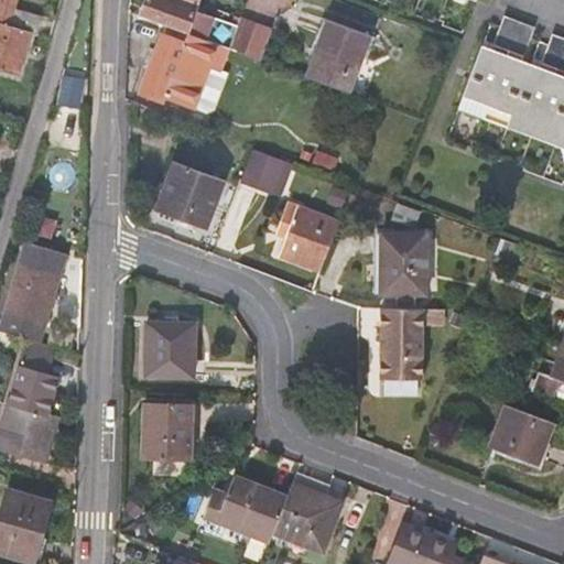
[(0,0),(0,10),(19,15),(22,0),(32,0),(38,2),(38,0),(0,0)]
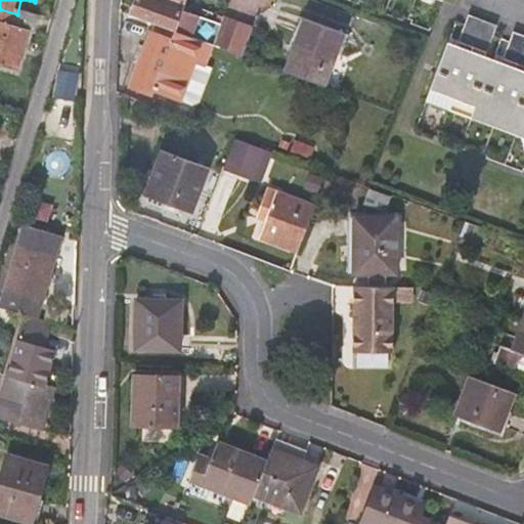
[(161,0),(138,0),(133,15),(156,24),(188,36),(208,43),(214,45),(227,50),(235,29),(221,24),(210,18),(183,8),(161,0)]
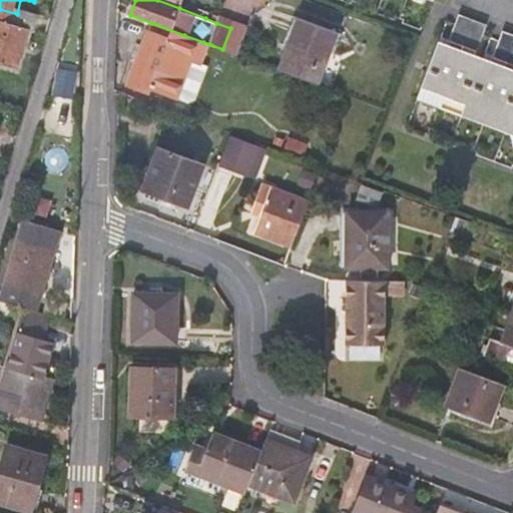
[(157,0),(179,8),(181,0),(157,0)]
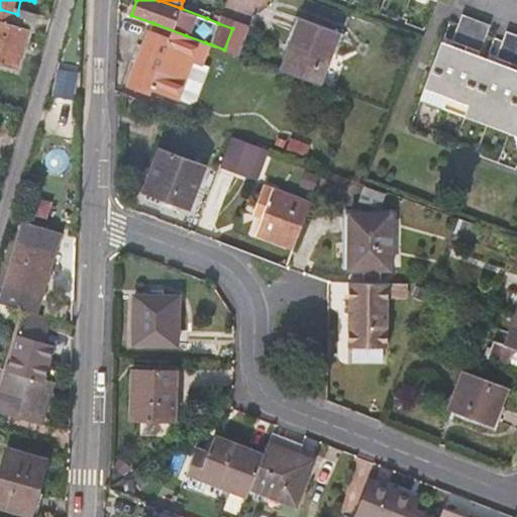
[(12,27),(17,14),(0,9),(0,70),(14,75),(26,32),(12,27)]
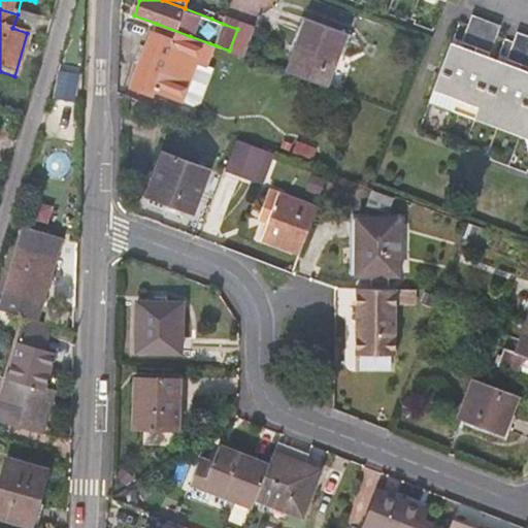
[(488,50),(494,33),(497,24),(491,22),(477,17),(471,13),(461,40),(488,50)]
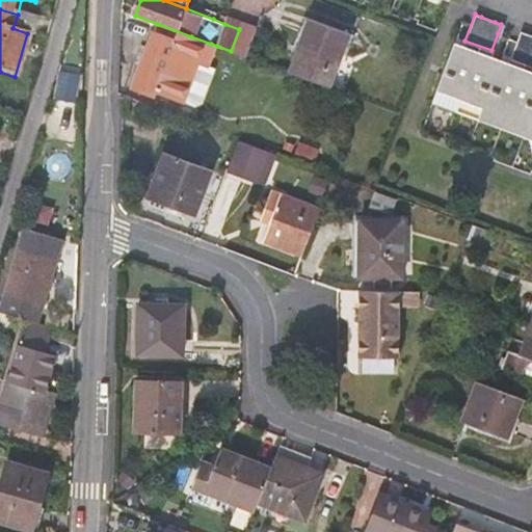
[(27,33),(45,37),(49,23),(18,15),(12,28),(27,33)]
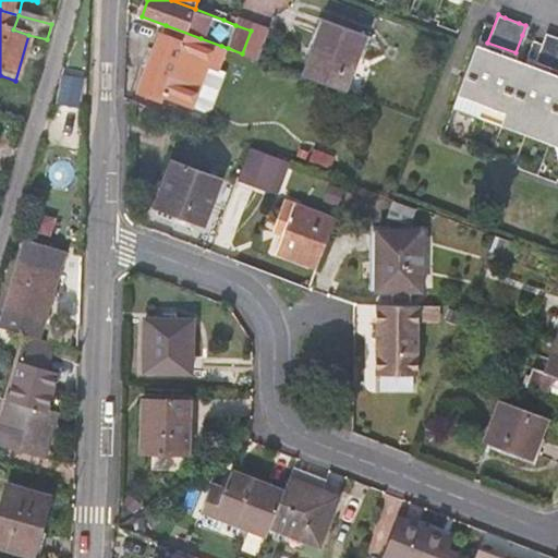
[(239,16),(235,25),(251,31),(242,53),(257,59),(269,28),(239,16)]
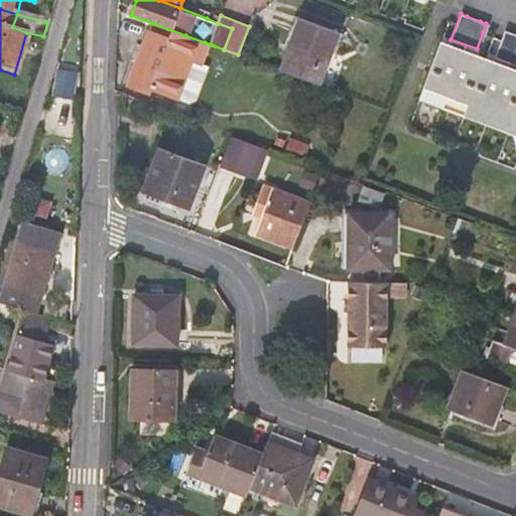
[(299,17),(278,70),(317,85),(338,31),(299,17)]
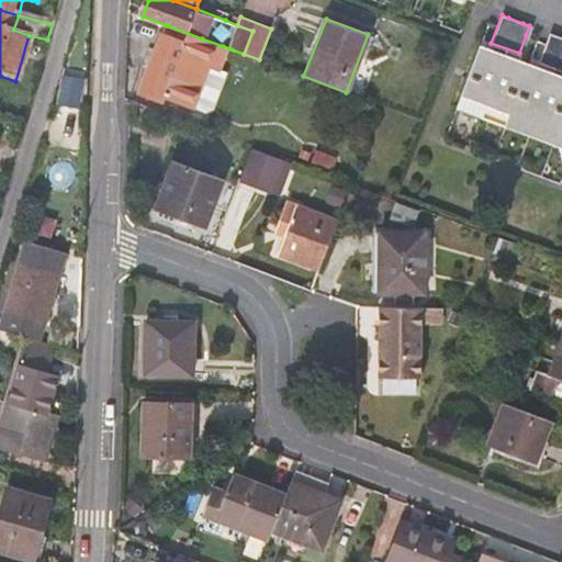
[(161,32),(152,56),(146,54),(141,68),(147,70),(139,89),(163,98),(164,94),(198,107),(213,66),(222,69),(229,48),(223,46),(202,38),(167,25),(165,33),(161,32)]
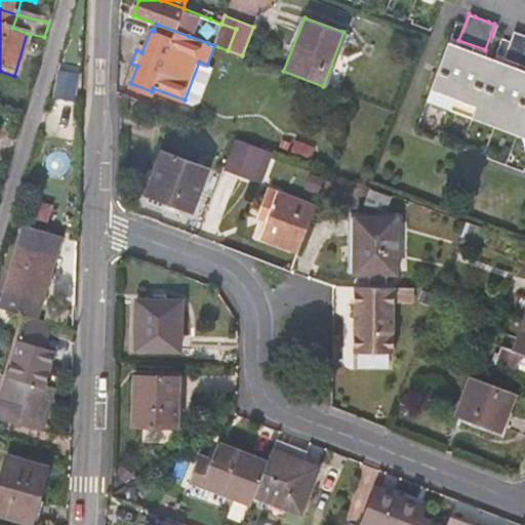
[(524,64),(524,35),(521,34),(516,32),(506,56),(519,62),(524,64)]
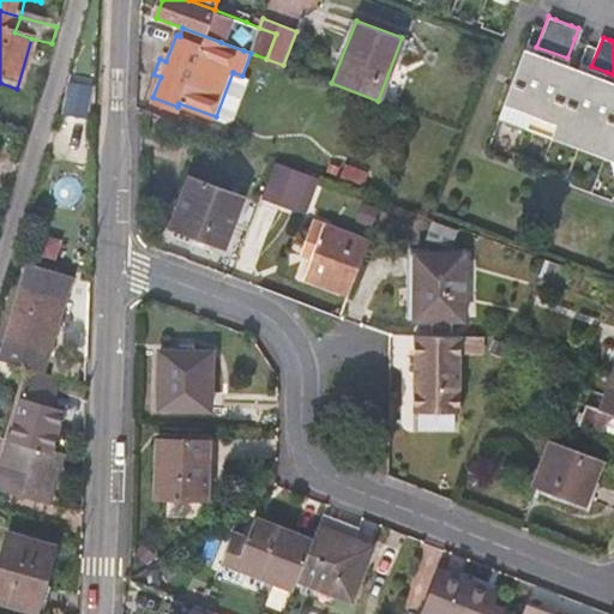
[(613,82),(605,78),(524,48),(499,115),(613,157),(613,82)]
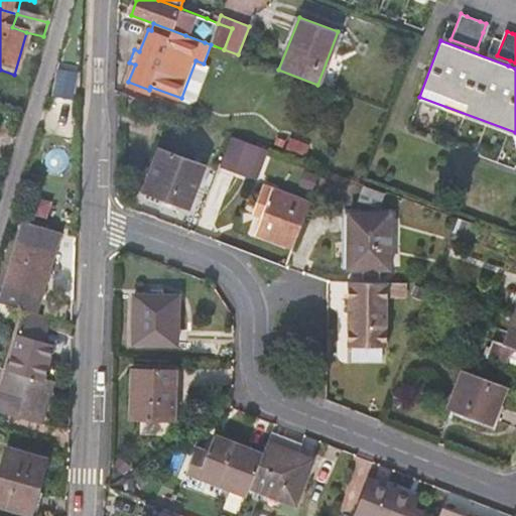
[(234,133),(224,162),(252,172),(263,144),(234,133)]
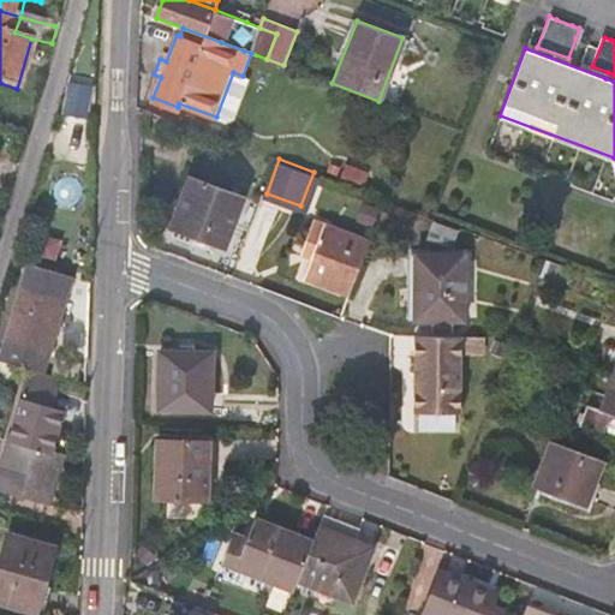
[(321,174),(314,172),(300,206),(308,208),(321,174)]
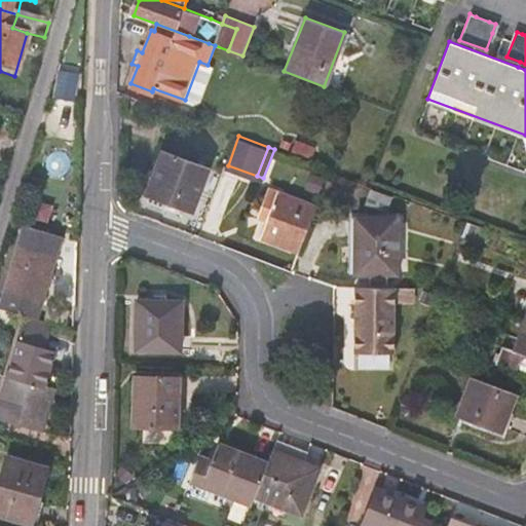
[(166,151),(150,195),(197,214),(213,168),(166,151)]
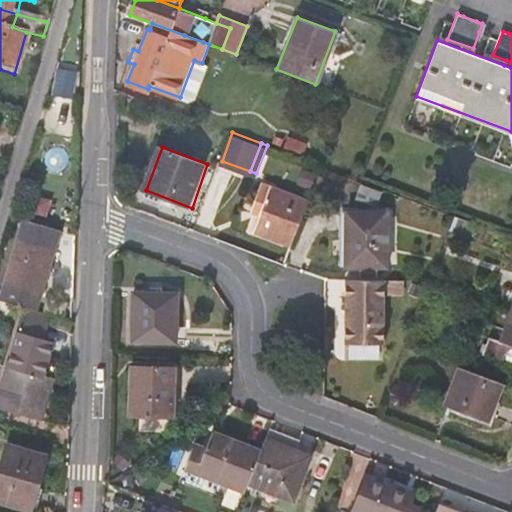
[(252,230),(289,244),(306,200),(260,183),(253,200),(261,204),(252,230)]
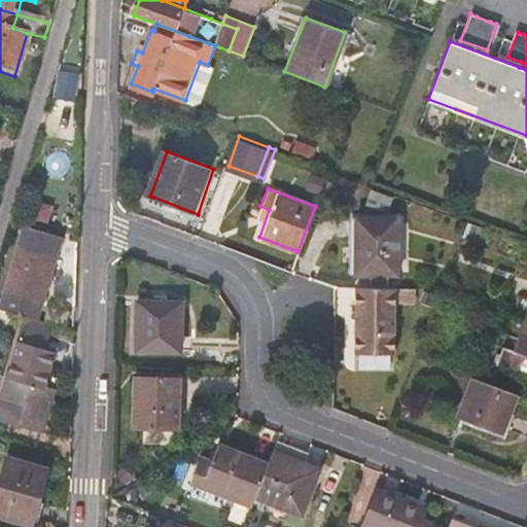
[(355,217),(354,273),(396,275),(398,219),(355,217)]
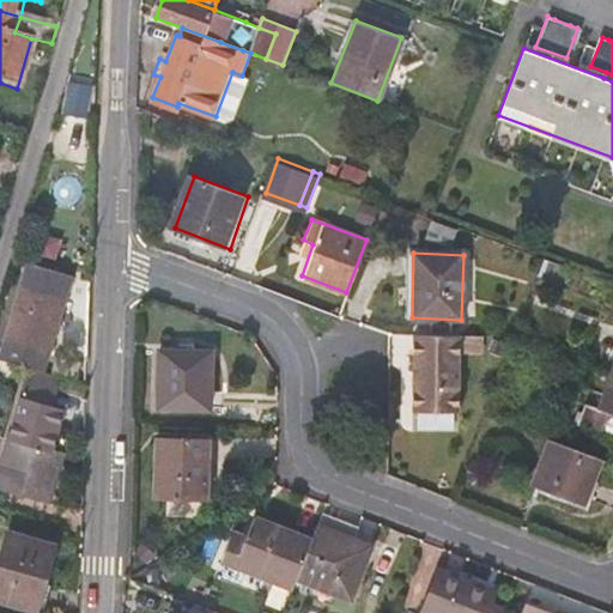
[(44,271),(40,285),(59,290),(62,274),(44,271)]
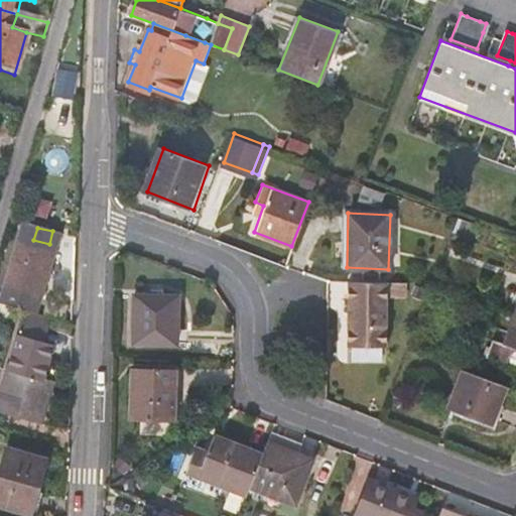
[(54,246),(49,244),(33,240),(19,238),(4,298),(26,305),(29,292),(40,296),(54,246)]
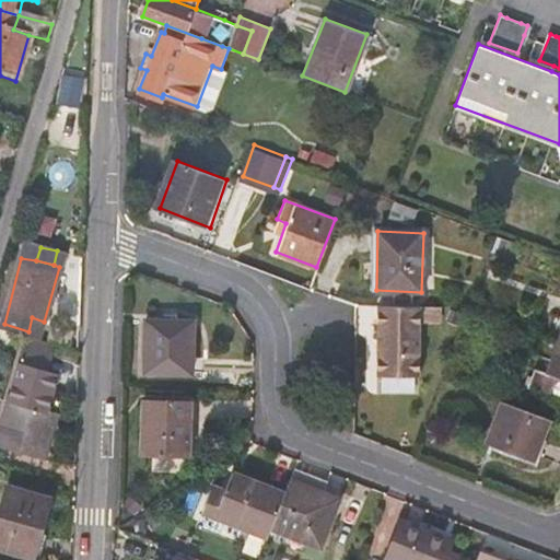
[(417,374),(419,305),(376,305),(375,373),(375,391),(416,392),(416,374),(417,374)]
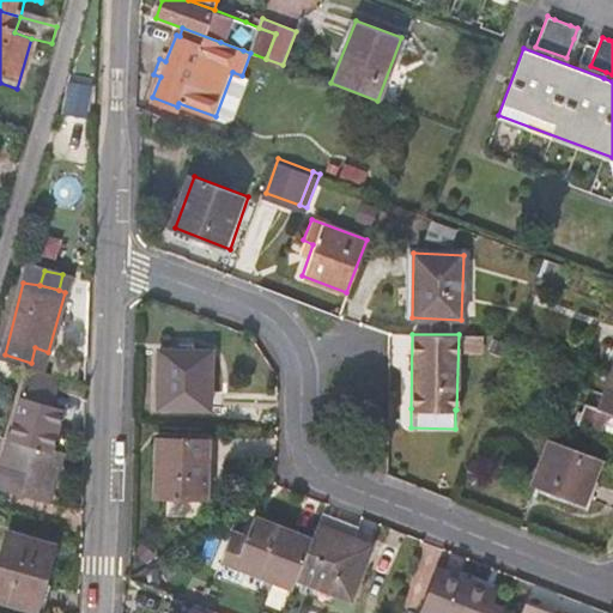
[(54,350),(50,368),(67,372),(72,354),(54,350)]
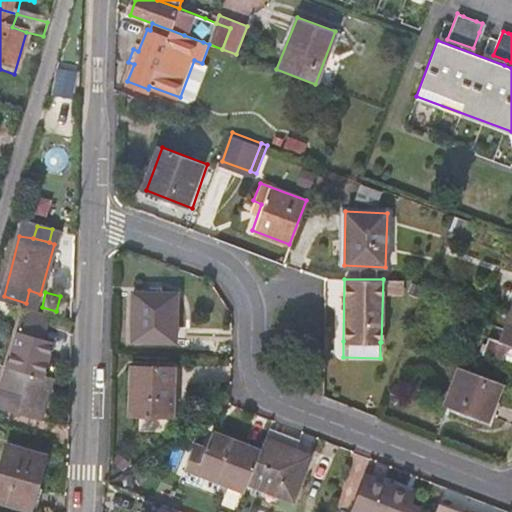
[(133,292),(131,339),(173,340),(176,293),(133,292)]
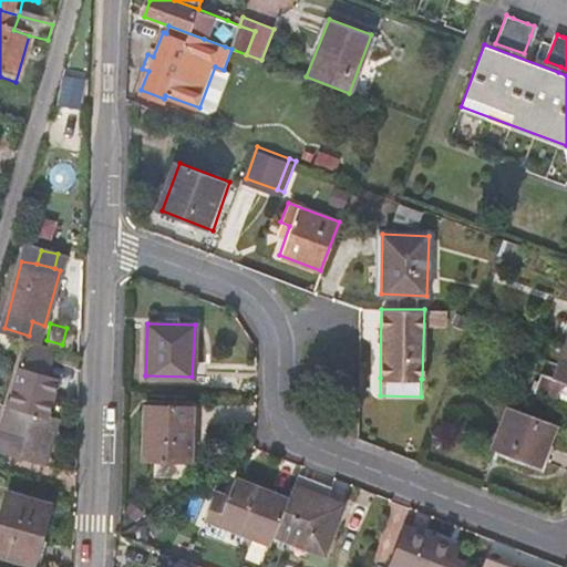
[(566,401),(566,343),(565,343),(552,377),(542,373),(535,390),(566,401)]
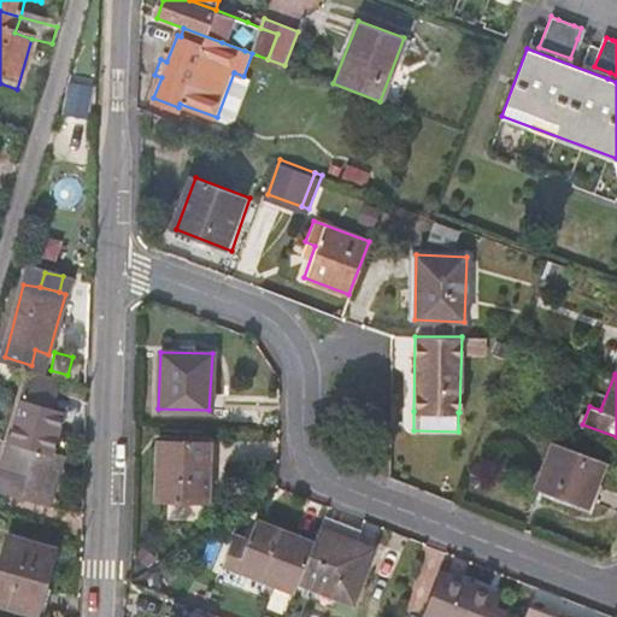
[(15,389),(0,439),(0,480),(51,495),(62,448),(52,445),(63,403),(15,389)]
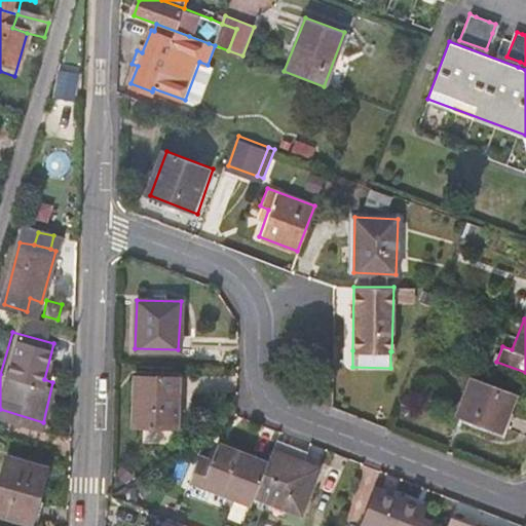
[(498,426),(512,389),(467,372),(454,408),(498,426)]
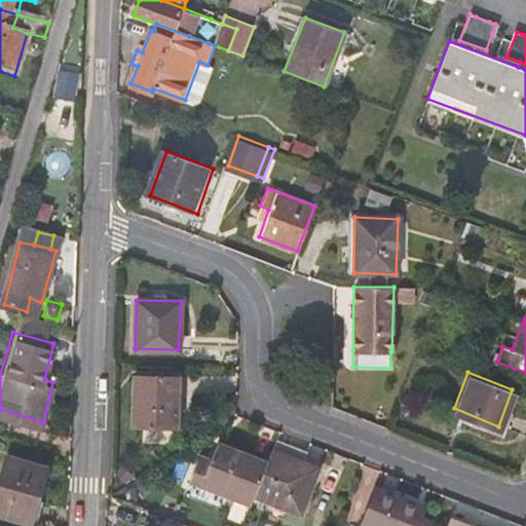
[(137,375),(135,425),(180,427),(181,376),(137,375)]
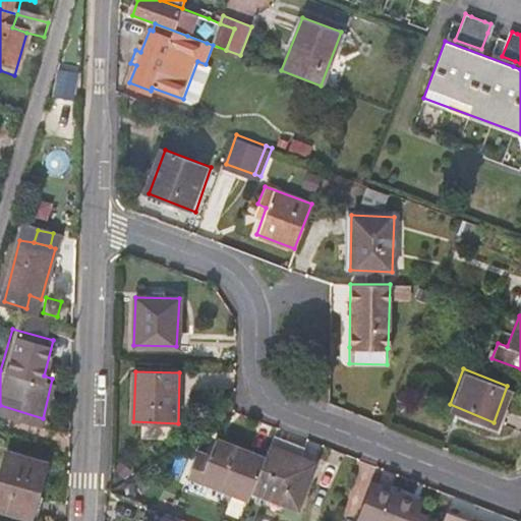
[(302,449),(273,439),(265,458),(251,490),(296,510),(313,464),(298,457),(302,449)]
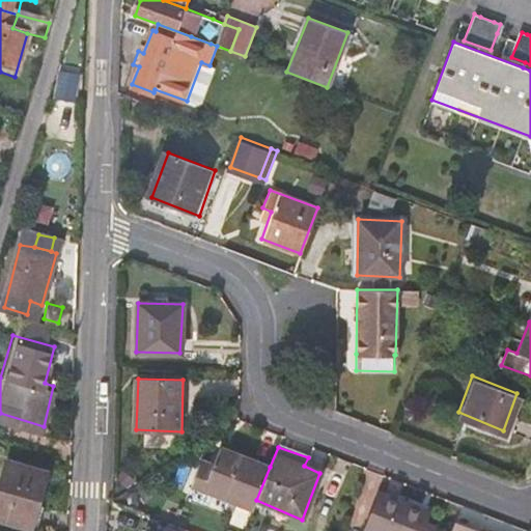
[(190,485),(252,511),(256,500),(270,467),(222,448),(212,471),(199,466),(190,485)]
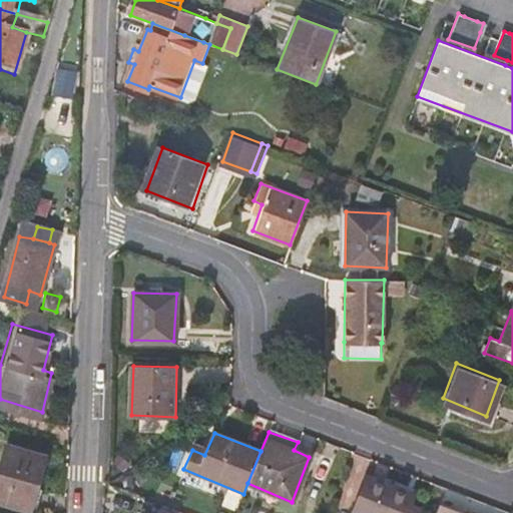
[(36,451),(1,442),(0,447),(0,495),(24,501),(36,451)]
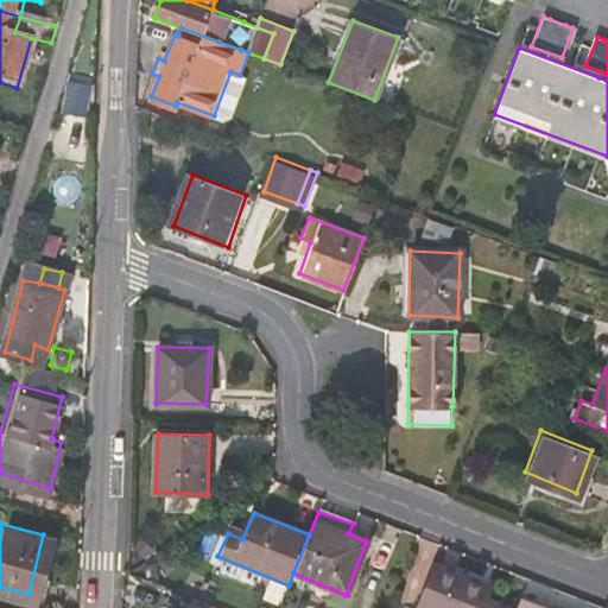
[(428,607),(480,607),(485,599),(475,595),(480,584),(436,565),(420,605),(428,607)]
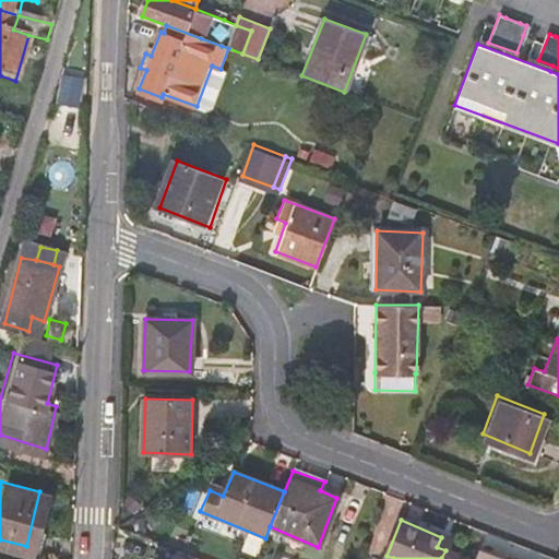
[(450,540),(441,537),(437,547),(445,550),(450,540)]
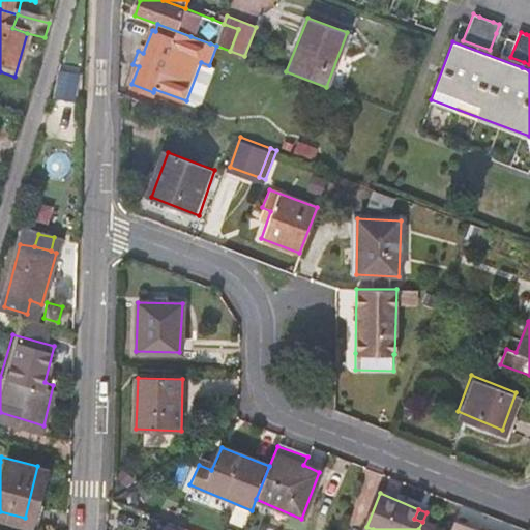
[(167,529),(163,528),(164,526),(151,521),(150,523),(149,523),(145,529),(167,529)]
